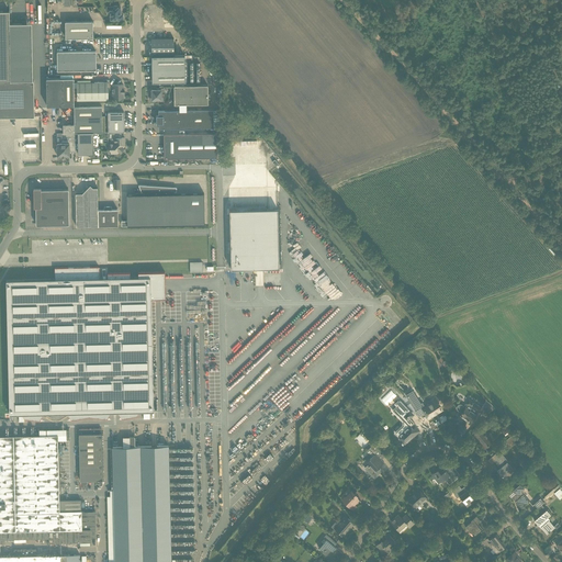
[(110,7),(110,8),(107,8),(107,12),(110,12),(111,21),(121,20),(123,20),(123,15),(121,15),(121,7),(117,7),(116,6),(114,6),(113,7),(110,7)]
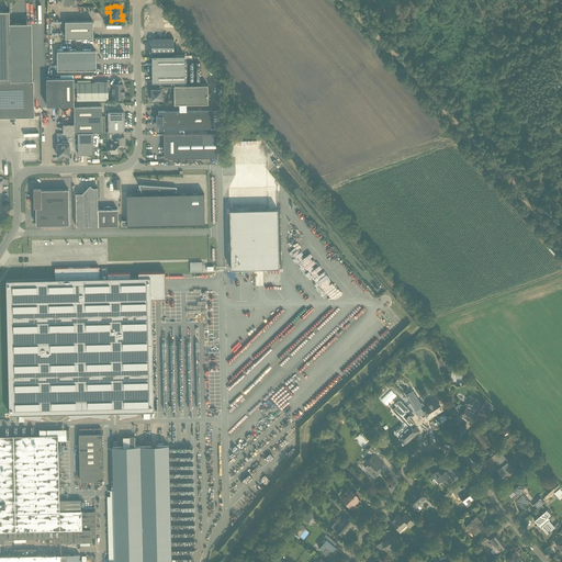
[(0,116),(34,116),(33,81),(10,81),(9,11),(0,11),(0,116)]
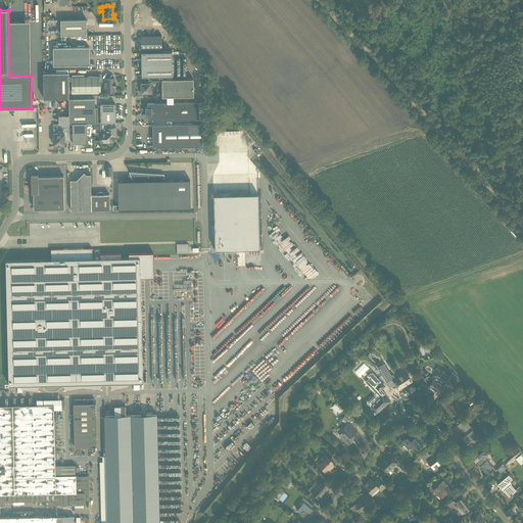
[(60,20),(60,36),(87,36),(86,19),(60,20)]
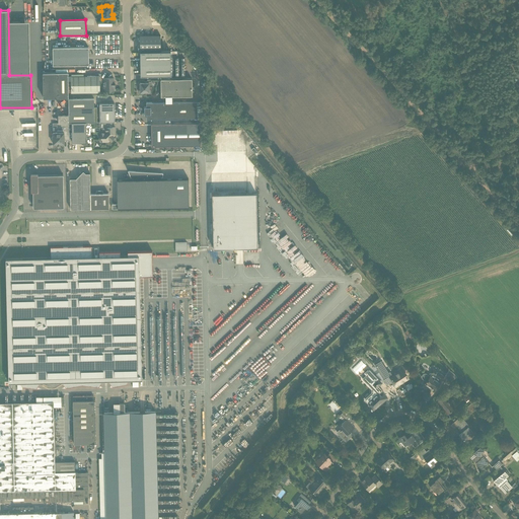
[(160,35),(140,35),(140,52),(161,51),(160,35)]
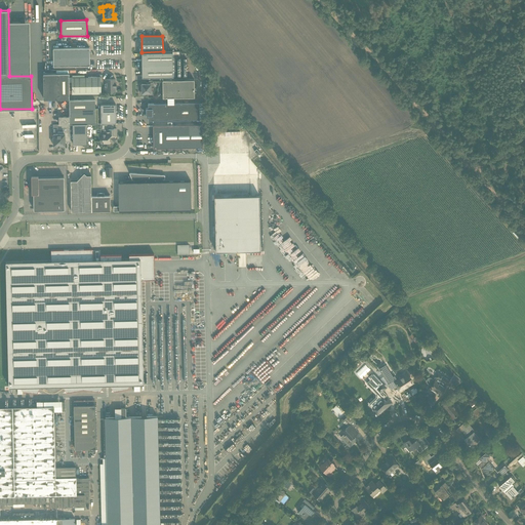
[(53,48),(53,66),(89,66),(89,48),(53,48)]
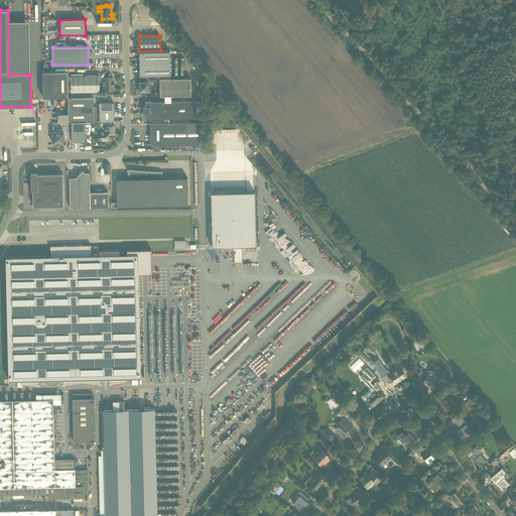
[(169,50),(139,51),(140,76),(170,75),(169,50)]
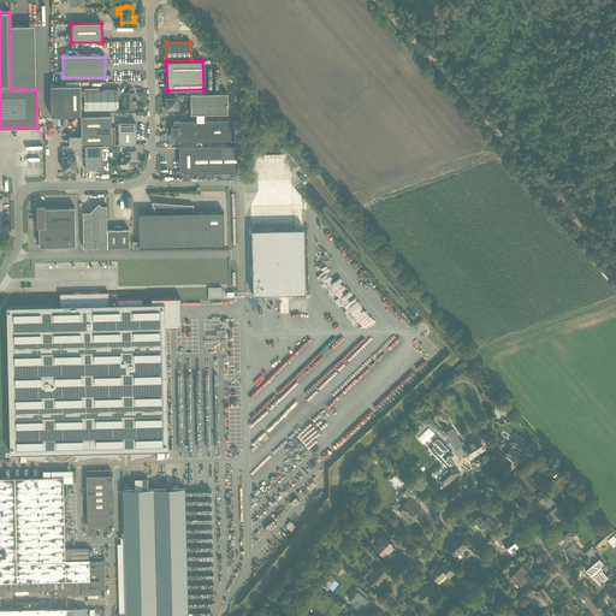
[(51,117),(81,116),(81,86),(51,87),(51,117)]
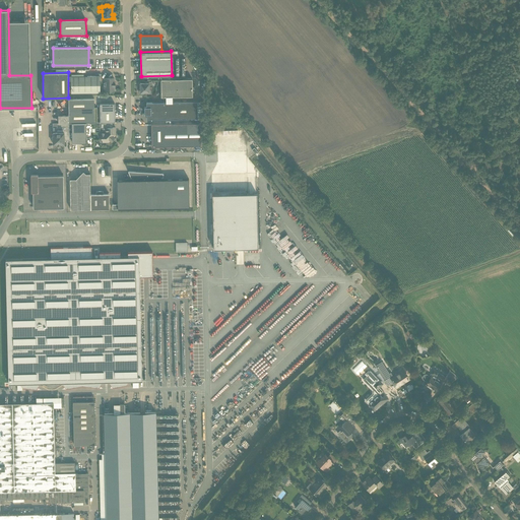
[(71,93),(100,92),(100,76),(71,76),(71,93)]
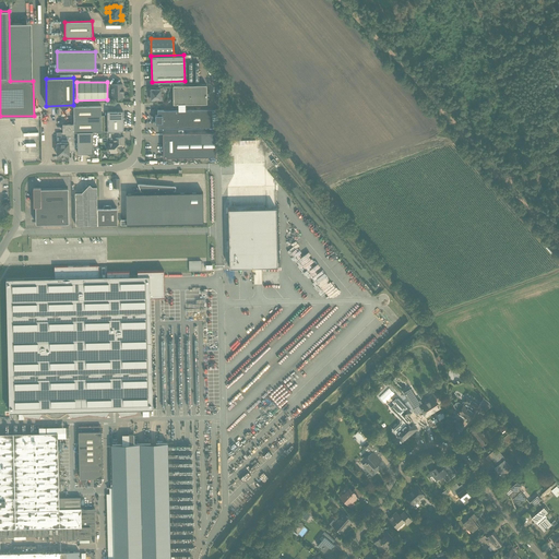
[(123,88),(122,88),(122,84),(113,84),(114,97),(122,97),(122,92),(123,92),(123,88)]
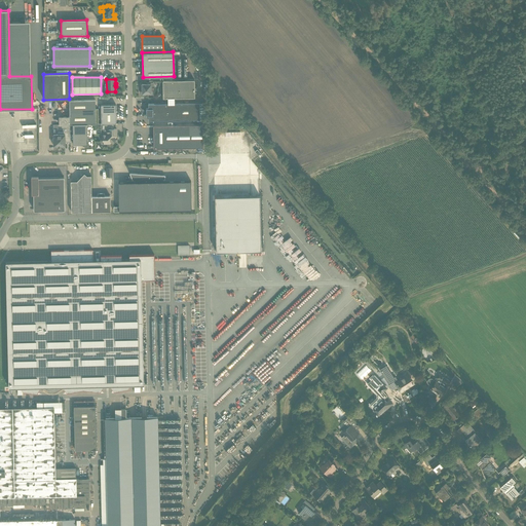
[(194,98),(194,80),(162,81),(163,98),(194,98)]
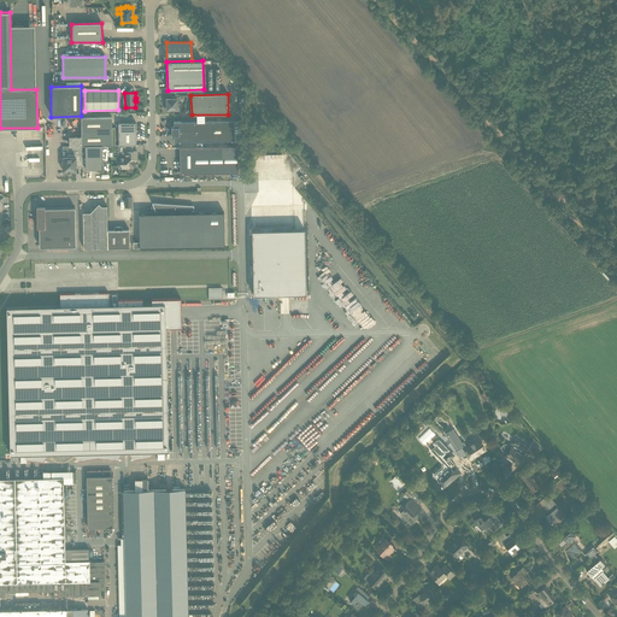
[(166,99),(166,105),(165,105),(165,111),(170,111),(170,110),(177,110),(177,100),(180,100),(180,98),(171,98),(171,99),(166,99)]
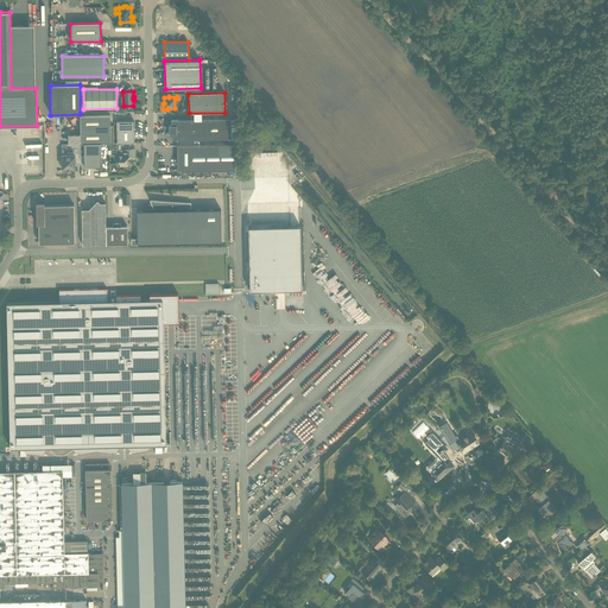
[(81,144),(84,144),(101,144),(114,144),(114,126),(111,126),(111,115),(80,116),(81,144)]
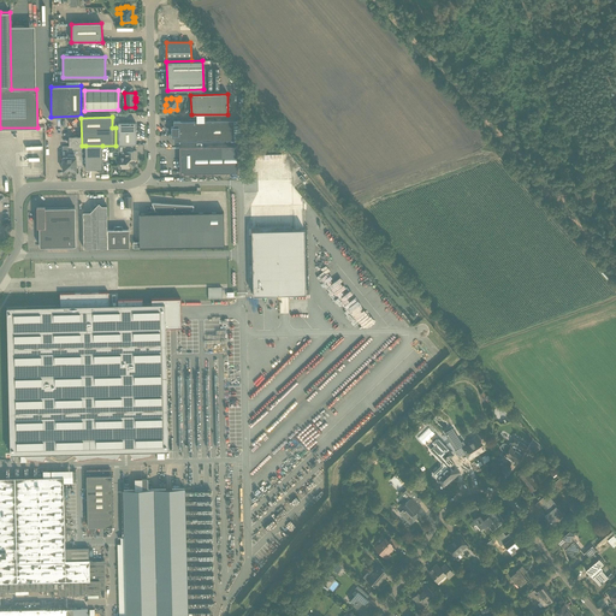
[(201,131),(200,120),(173,122),(173,128),(171,128),(171,131),(178,131),(201,131)]
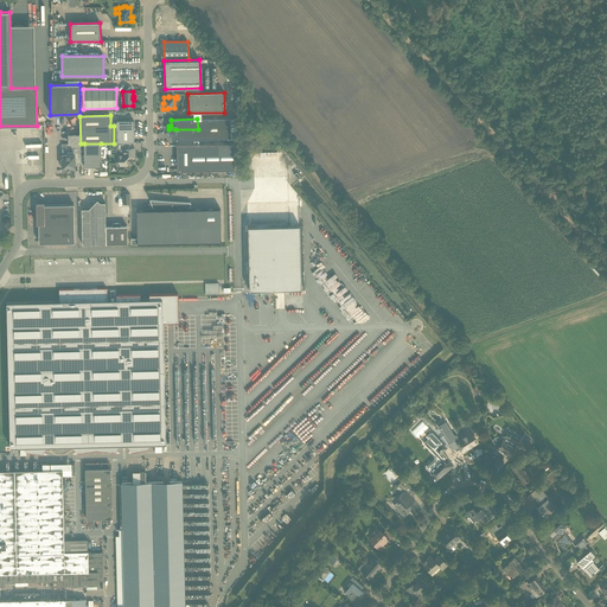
[(176,129),(168,129),(168,134),(171,134),(171,139),(230,138),(230,119),(197,119),(198,129),(176,129)]
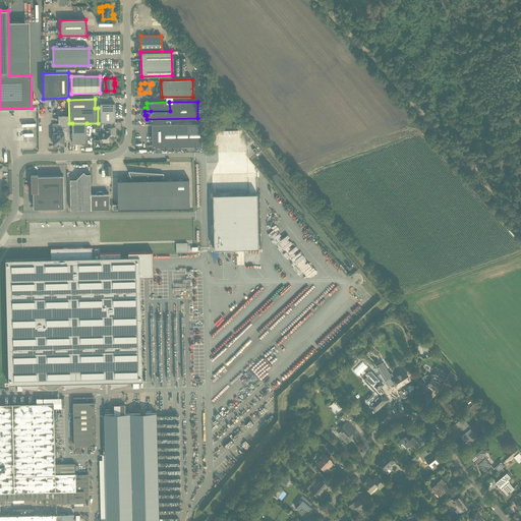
[(112,122),(115,122),(115,110),(115,105),(115,104),(100,104),(101,122),(104,122),(104,123),(112,122)]
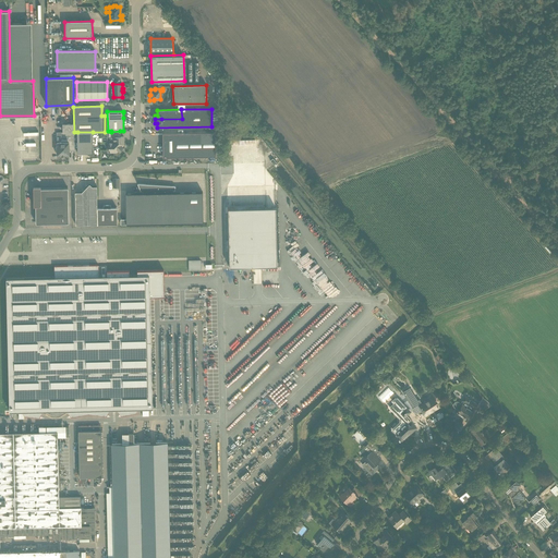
[(74,134),(74,124),(68,124),(67,124),(67,128),(63,128),(63,132),(65,132),(65,134),(74,134)]
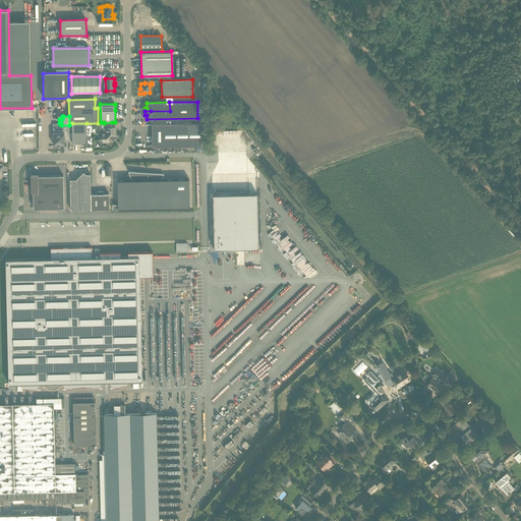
[(101,131),(102,133),(102,137),(101,137),(101,138),(101,139),(101,140),(102,140),(102,142),(109,142),(110,140),(111,140),(114,137),(114,136),(115,135),(115,128),(112,128),(112,122),(104,123),(104,130),(101,131)]
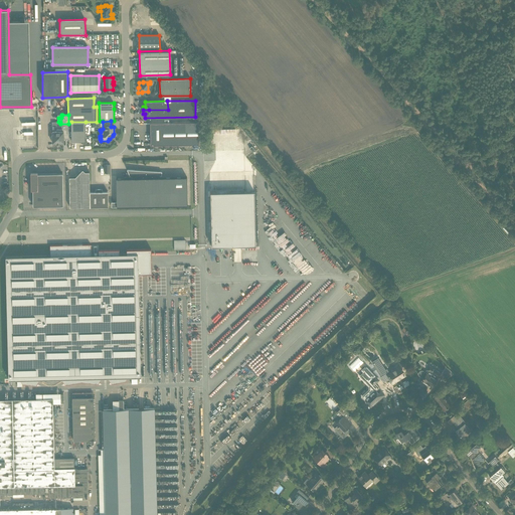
[(86,122),(71,122),(71,142),(80,142),(80,143),(87,143),(87,137),(86,137),(86,122)]
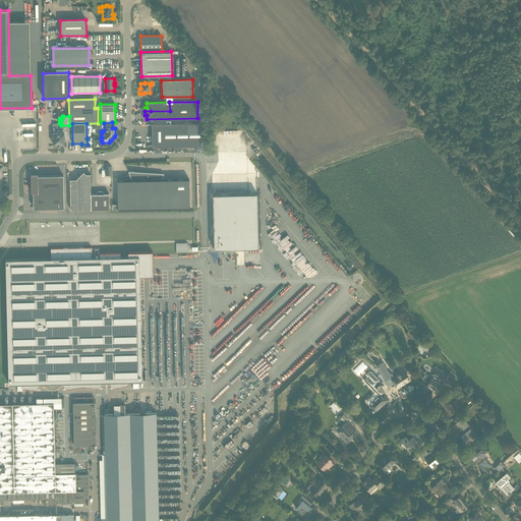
[(200,147),(200,124),(152,124),(152,147),(200,147)]
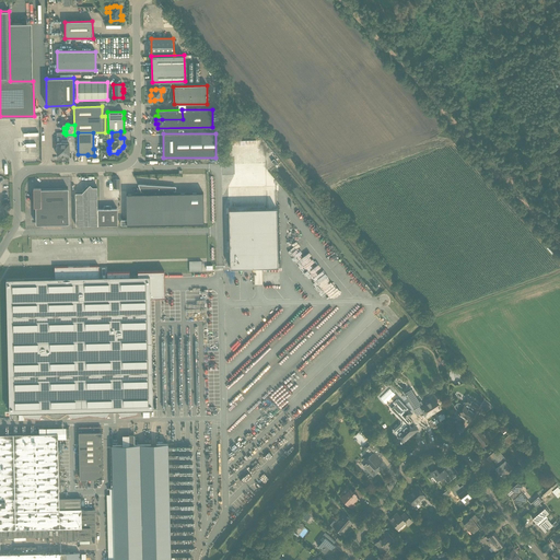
[(74,149),(74,140),(61,140),(61,143),(57,143),(57,148),(56,148),(55,149),(55,151),(56,151),(57,152),(57,155),(69,155),(69,151),(70,151),(70,149),(74,149)]
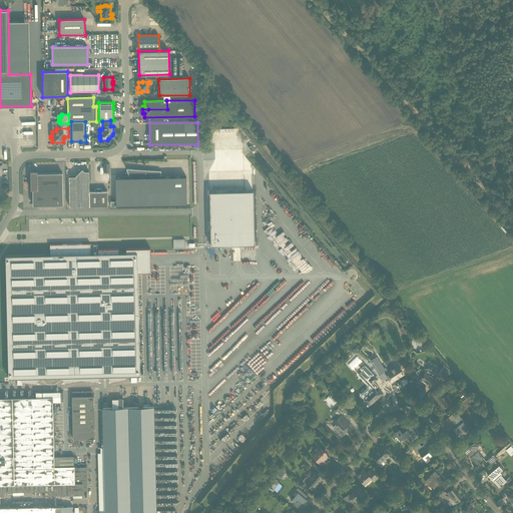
[(153,175),(153,170),(126,169),(129,176),(132,176),(132,177),(115,177),(116,201),(110,201),(110,206),(186,205),(186,176),(159,177),(159,175),(153,175)]
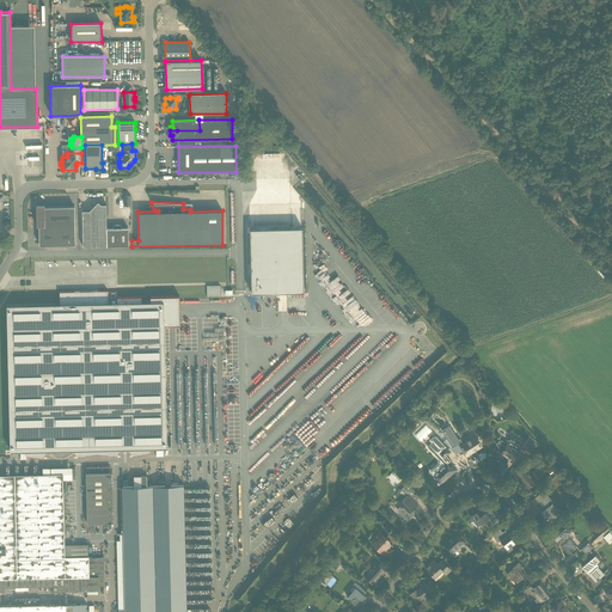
[(106,246),(106,228),(106,204),(96,204),(90,210),(83,210),(83,248),(106,246)]
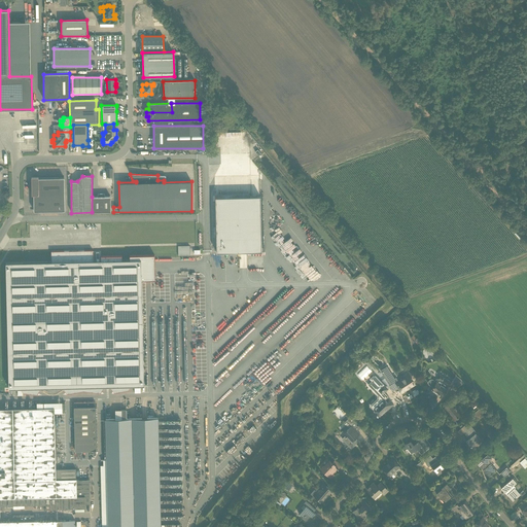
[(38,177),(31,177),(32,195),(33,195),(34,211),(39,211),(65,211),(64,178),(38,178),(38,177)]
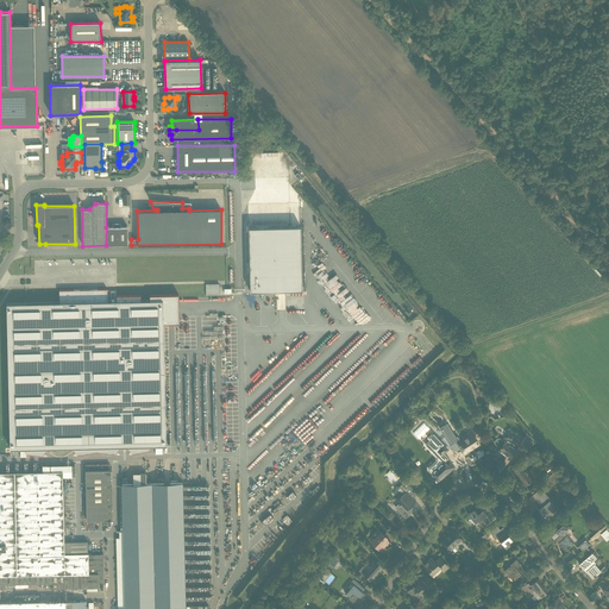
[(106,227),(106,245),(127,245),(127,227),(120,227),(120,224),(113,224),(113,227),(106,227)]
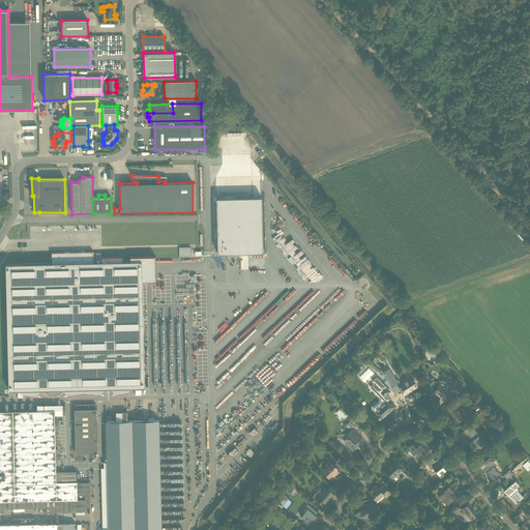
[(216,199),(217,254),(263,253),(262,198),(216,199)]
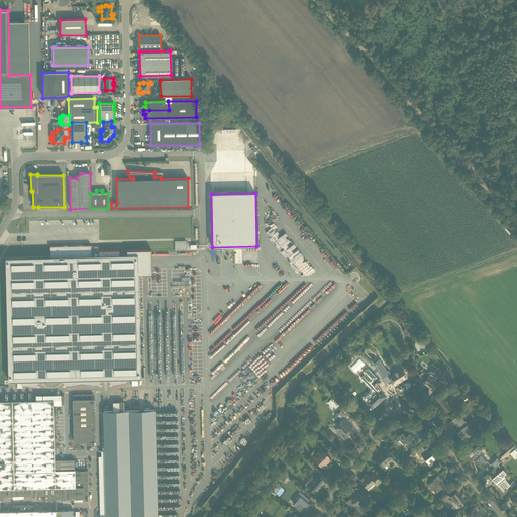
[(186,241),(175,241),(175,250),(186,250),(186,241)]
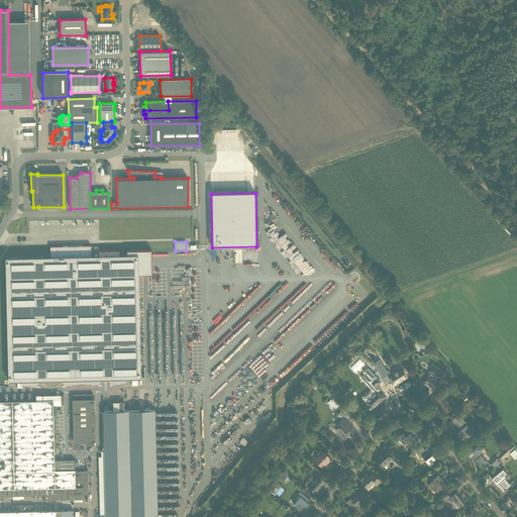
[(50,256),(5,257),(8,381),(20,381),(22,385),(36,387),(40,381),(62,380),(66,386),(82,383),(98,386),(102,379),(108,379),(112,385),(126,383),(128,379),(141,378),(138,275),(152,275),(151,250),(127,250),(127,254),(119,255),(119,250),(99,251),(99,255),(91,255),(91,245),(83,245),(83,246),(75,246),(68,247),(68,246),(63,246),(50,246),(50,256)]
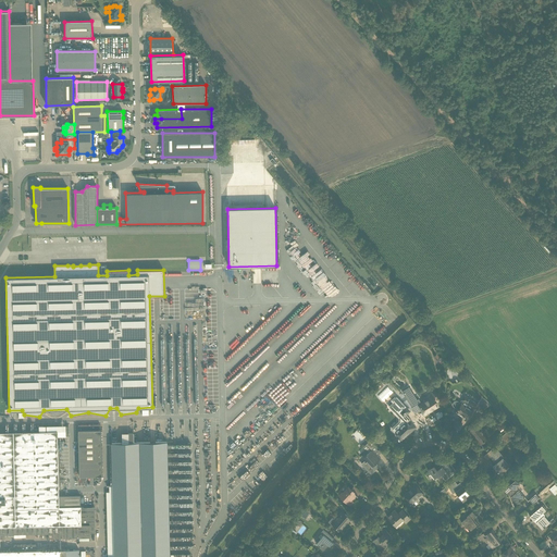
[(322,277),(317,277),(317,286),(321,286),(321,291),(327,291),(327,293),(329,293),(329,283),(322,283),(322,277)]
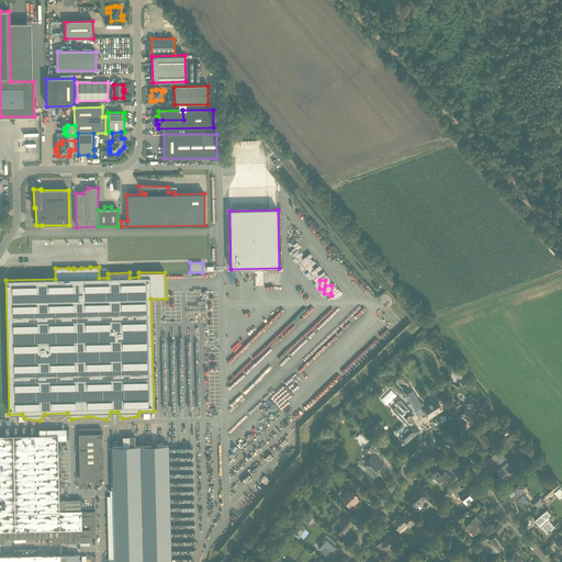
[(359,292),(362,296),(370,292),(362,280),(351,287),(356,294),(359,292)]
